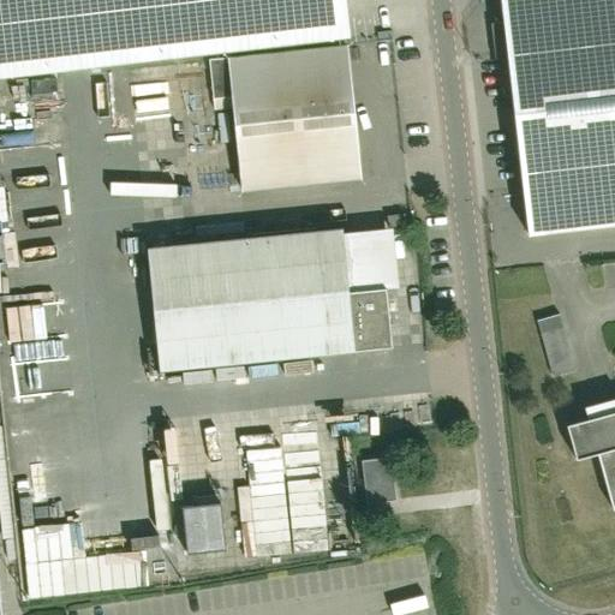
[(0,0),(0,78),(351,36),(346,0),(0,0)]
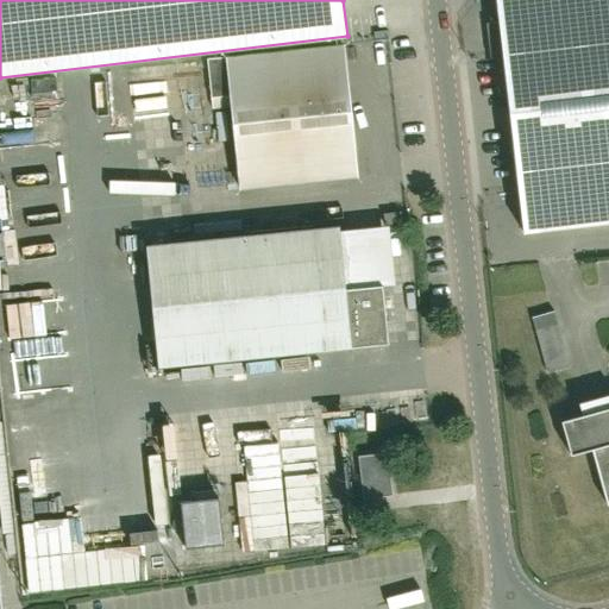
[(522,230),(569,225),(608,219),(608,0),(495,0),(498,24),(485,26),(489,56),(502,55),(522,230)]
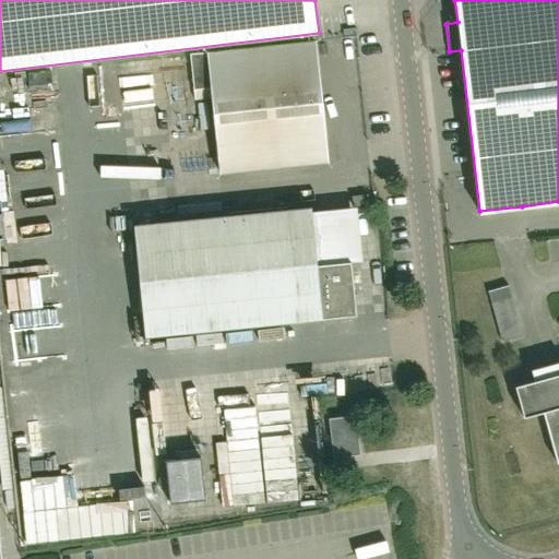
[(314,42),(207,52),(190,55),(193,90),(194,100),(212,98),(219,174),(326,163),(314,42)]
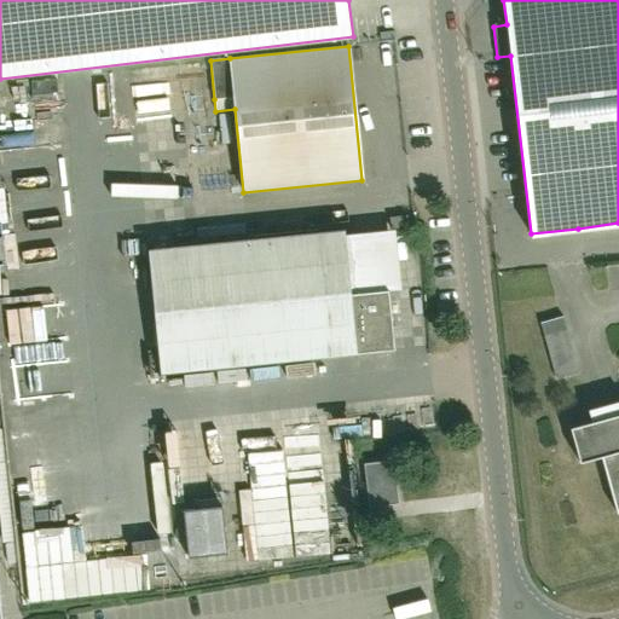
[(391,230),(409,227),(406,215),(389,218),(391,230)]
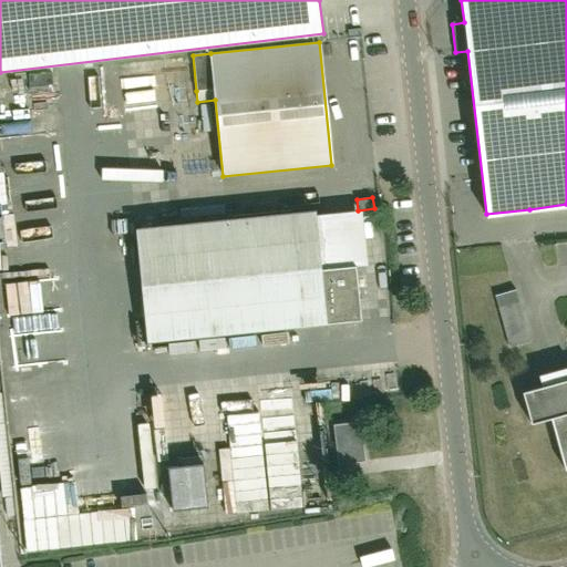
[(315,212),(135,229),(146,342),(325,323),(361,320),(356,266),(356,265),(320,269),(316,215),(315,212)]
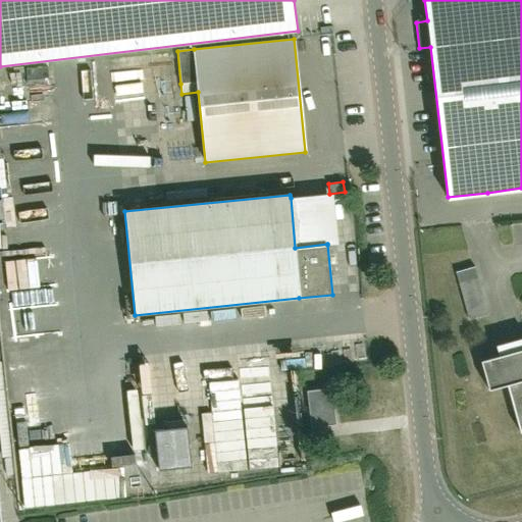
[(474,267),(456,272),(458,281),(469,320),(487,314),(477,276),(474,267)]
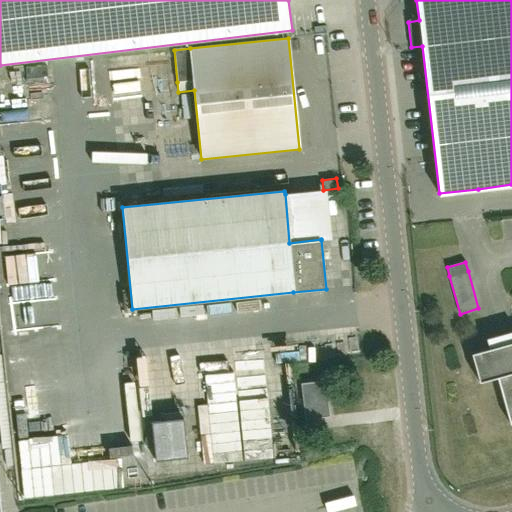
[(496,378),(509,425),(511,423),(511,331),(486,339),(488,349),(471,354),(478,383),(496,378)]
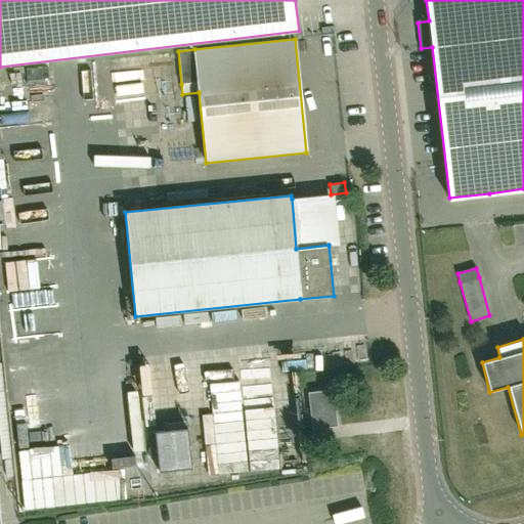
[(311,429),(337,426),(333,389),(306,393),(311,429)]
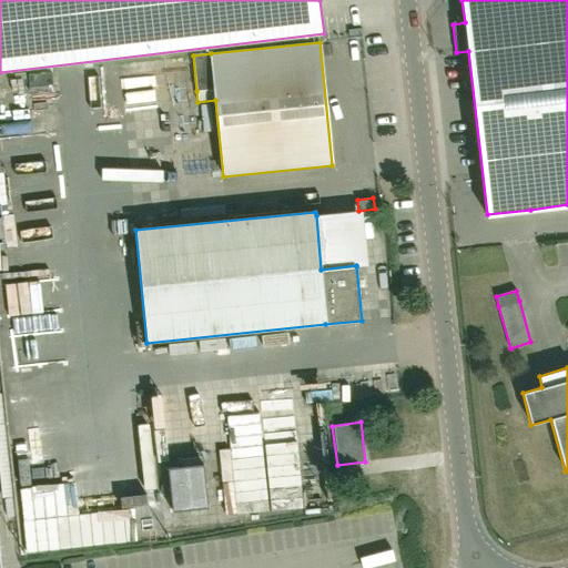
[(203,465),(169,469),(173,511),(208,508),(203,465)]
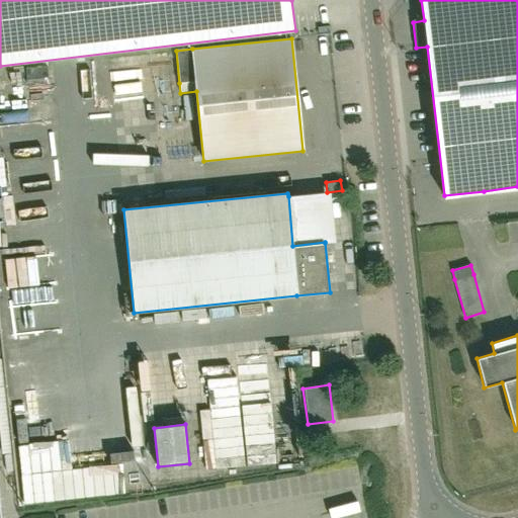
[(331,517),(347,517),(361,516),(359,503),(330,508),(331,517)]
